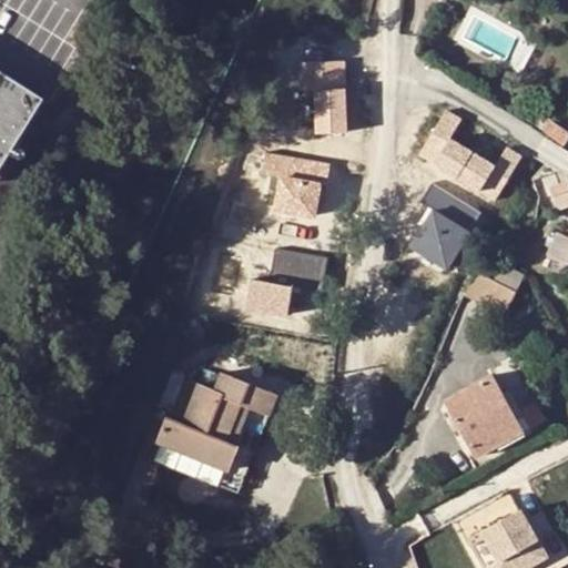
[(352,131),(347,58),(300,61),(302,88),(317,87),(320,133),(352,131)]
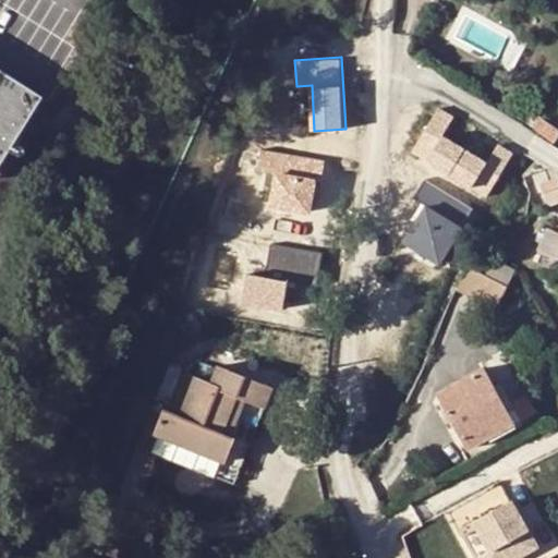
[(448,134),(465,142),(473,126),(455,119),(448,134)]
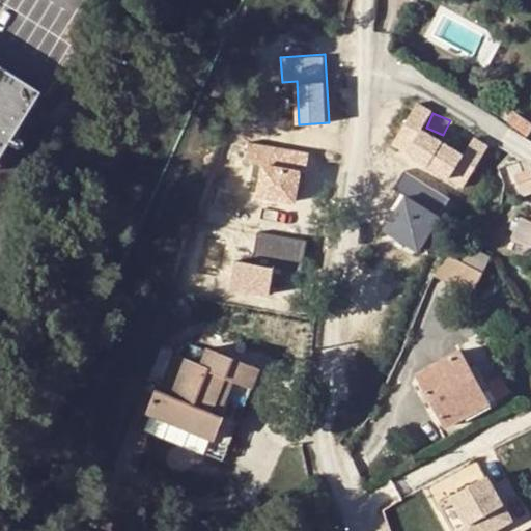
[(530,122),(515,113),(507,126),(508,126),(530,139),(530,122)]
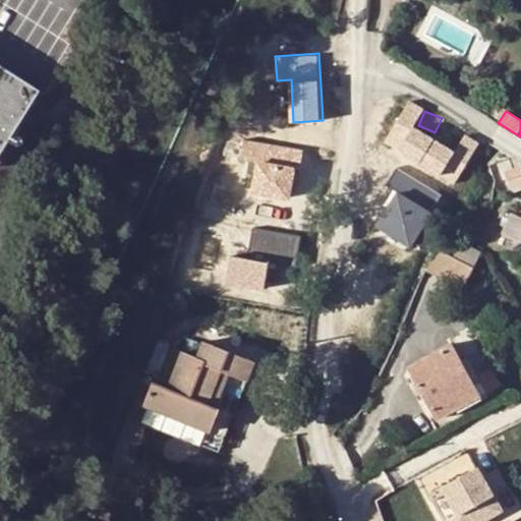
[(293,200),(304,148),(256,138),(246,191),(293,200)]
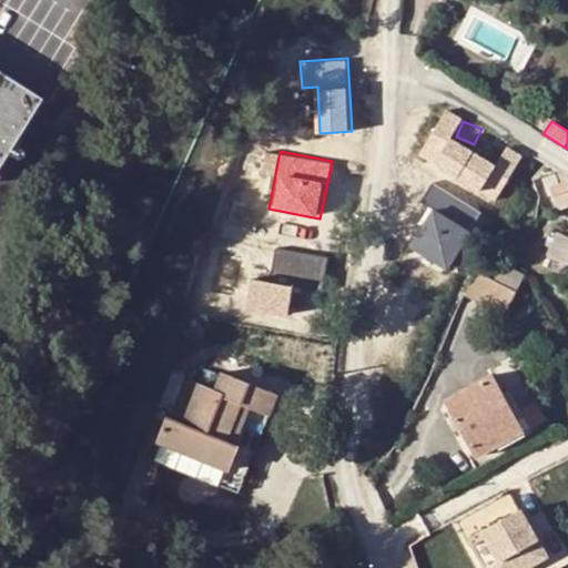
[(487,174),(508,185),(514,172),(495,161),(487,174)]
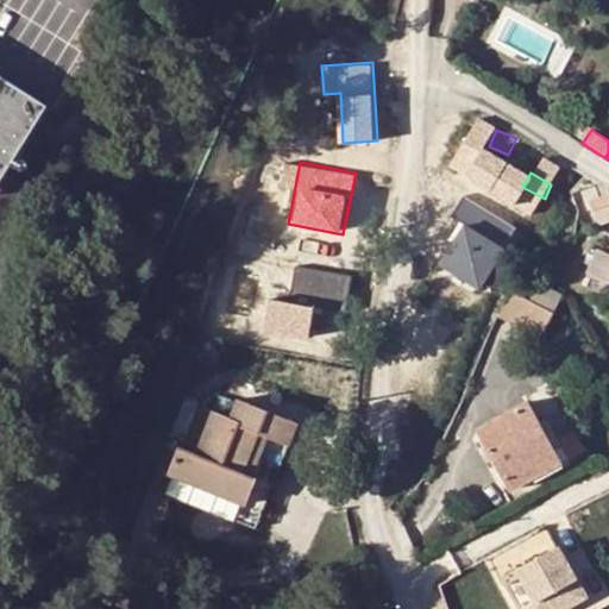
[(470,199),(441,252),(490,277),(519,224),(470,199)]
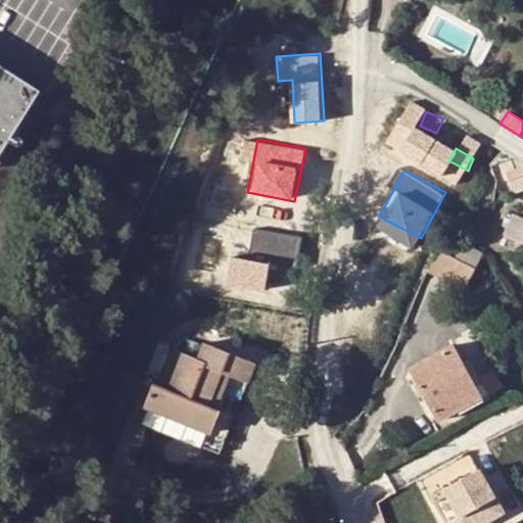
[(522,176),(512,182),(517,192),(522,189),(522,176)]
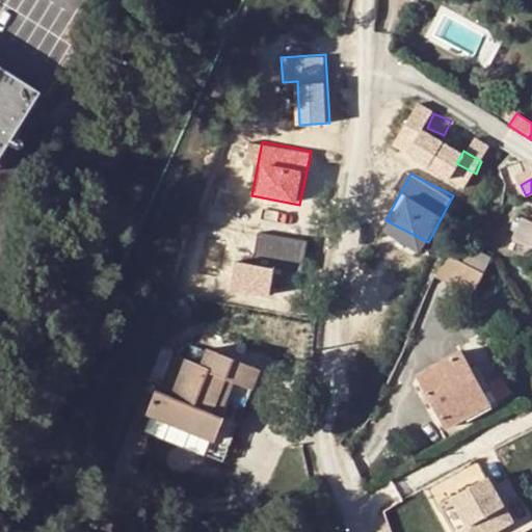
[(531,223),(524,220),(515,237),(531,244),(531,223)]
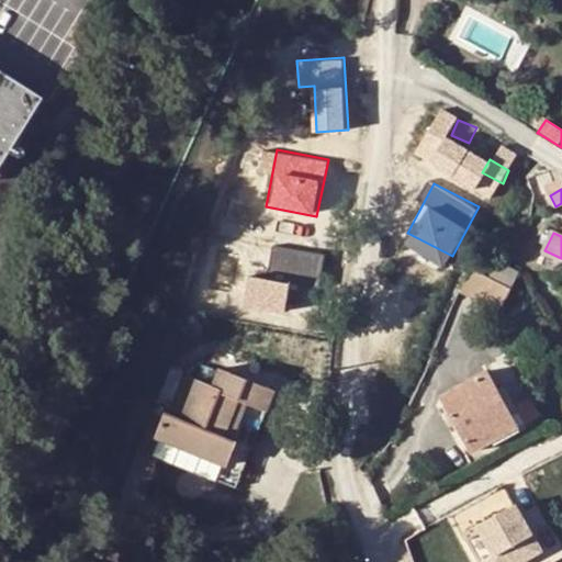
[(491,274),(515,284),(520,270),(496,259),(491,274)]
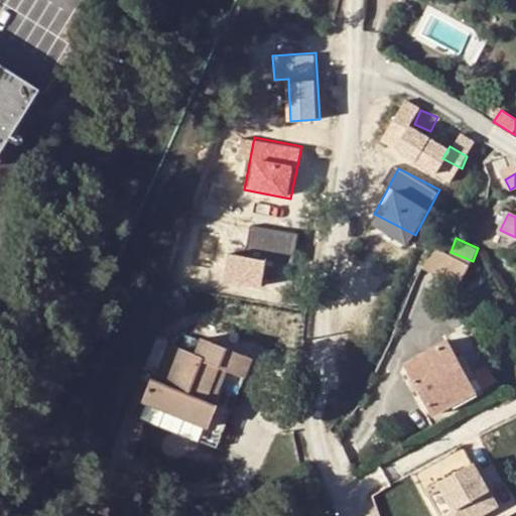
[(470,270),(435,252),(424,273),(459,290),(470,270)]
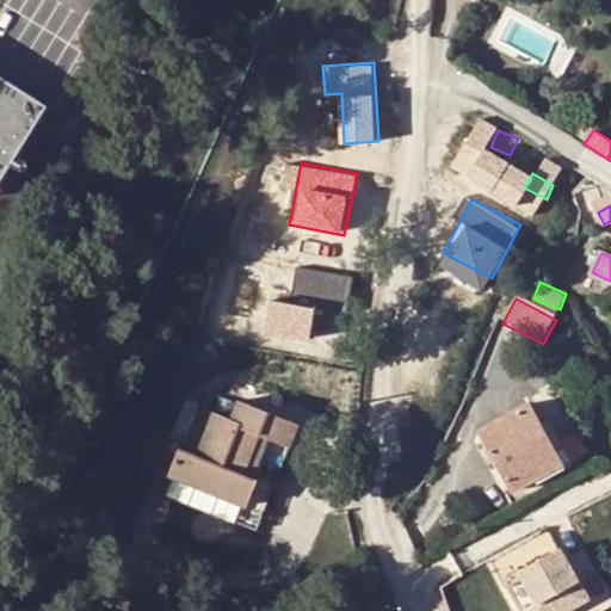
[(557,362),(529,376),(549,418),(579,403),(557,362)]
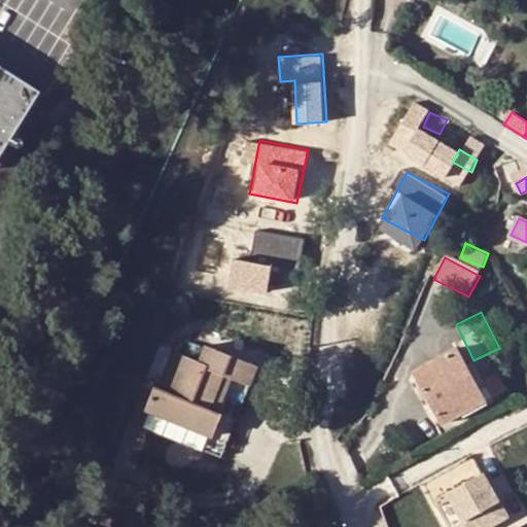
[(156,388),(147,410),(211,437),(220,415),(209,411),(224,376),(250,386),(256,369),(205,346),(199,362),(185,357),(170,394),(156,388)]
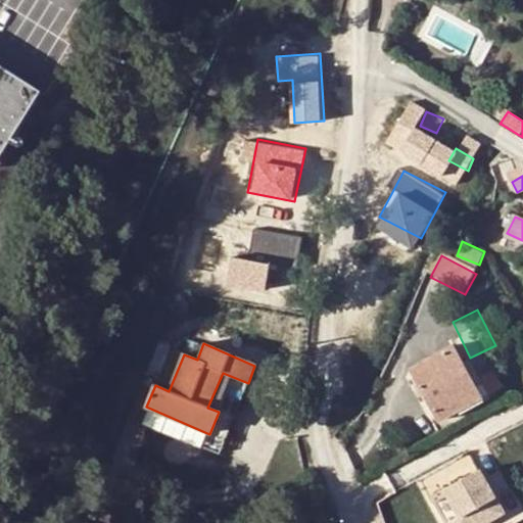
[(453,346),(412,370),(441,420),(482,397),(453,346)]
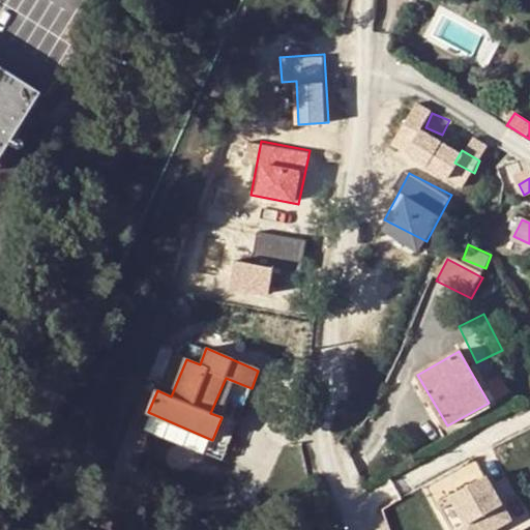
[(224,461),(252,388),(226,378),(210,413),(222,417),(212,440),(148,412),(142,429),(224,461)]
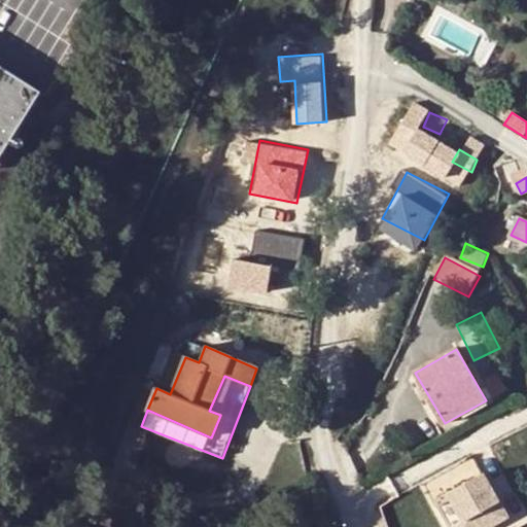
[(485,472),(449,491),(452,497),(464,519),(454,524),(455,526),(488,526),(502,519),(494,504),(500,500),(485,472)]
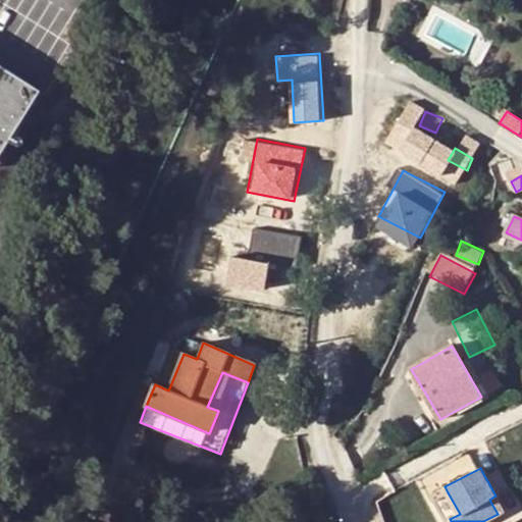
[(432,501),(448,492),(445,486),(428,494),(432,501)]
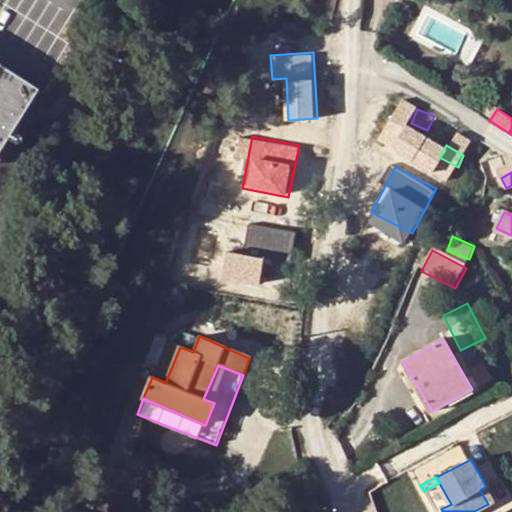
[(480,490),(488,504),(494,501),(486,486),(480,490)]
